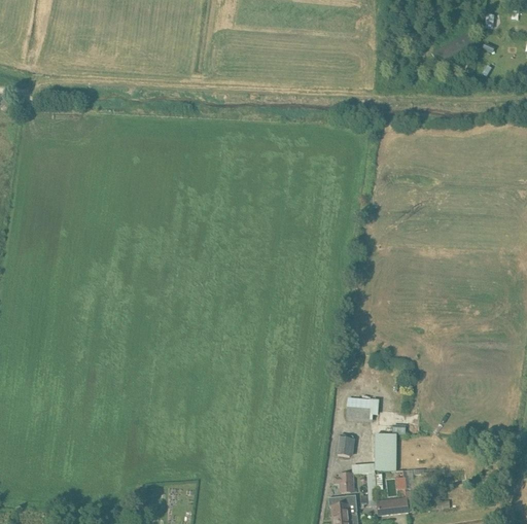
[(486,14),(485,28),(493,29),(494,14),(486,14)]
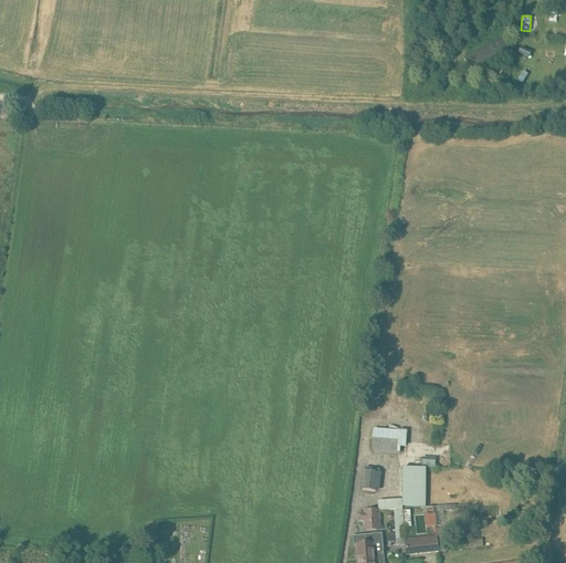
[(439,40),(446,50),(458,42),(452,31),(439,40)]
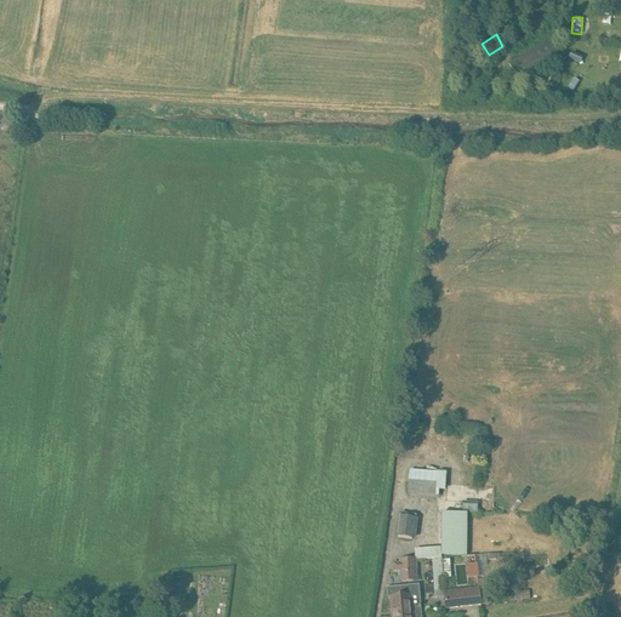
[(409,469),(406,487),(437,490),(438,472),(409,469)]
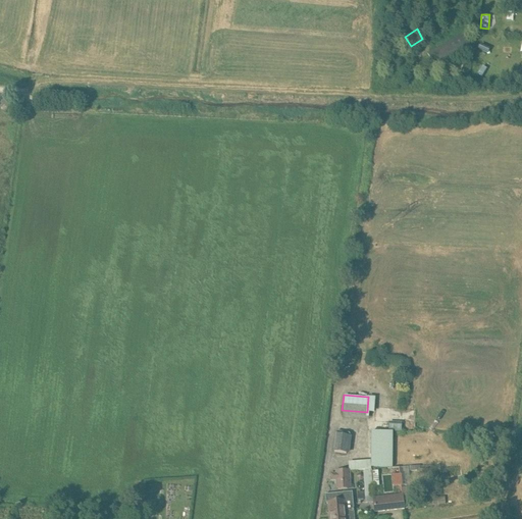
[(388,427),(393,427),(393,428),(402,428),(402,418),(388,418),(388,427)]
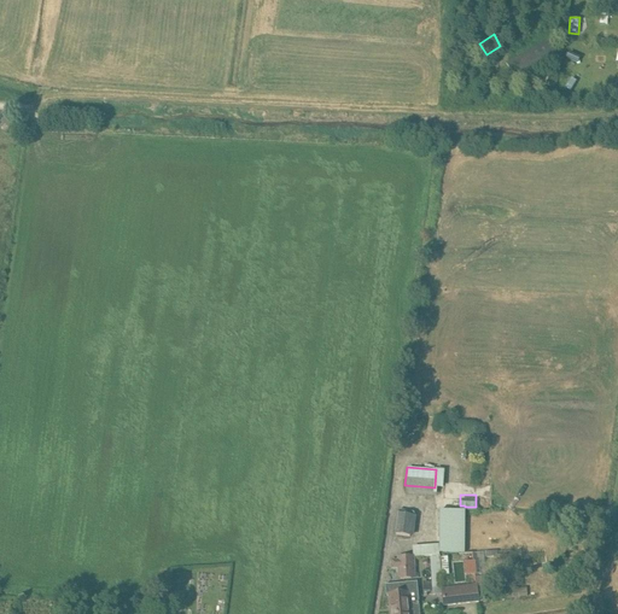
[(439,541),(439,550),(465,550),(465,507),(465,506),(460,506),(439,506),(439,541)]
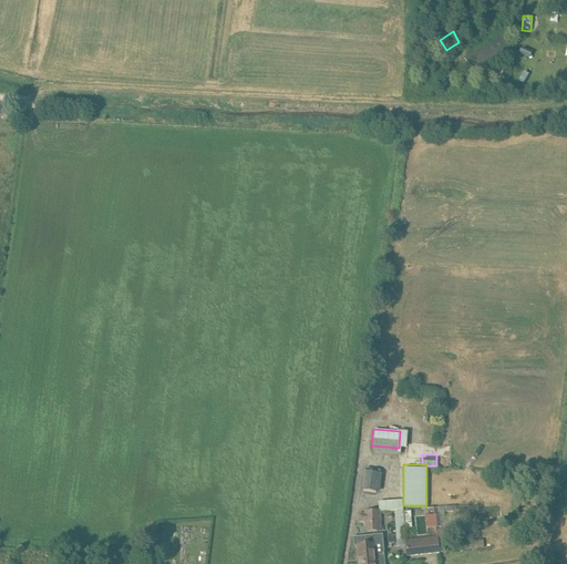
[(366,465),(363,488),(377,490),(379,468),(366,465)]
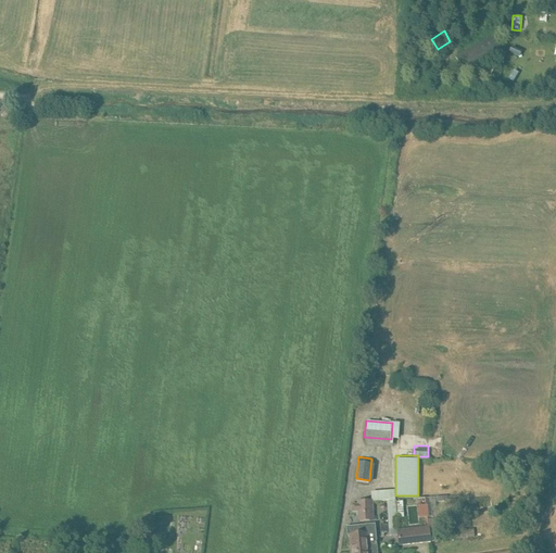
[(426,494),(426,501),(417,502),(418,514),(434,514),(433,493),(426,494)]
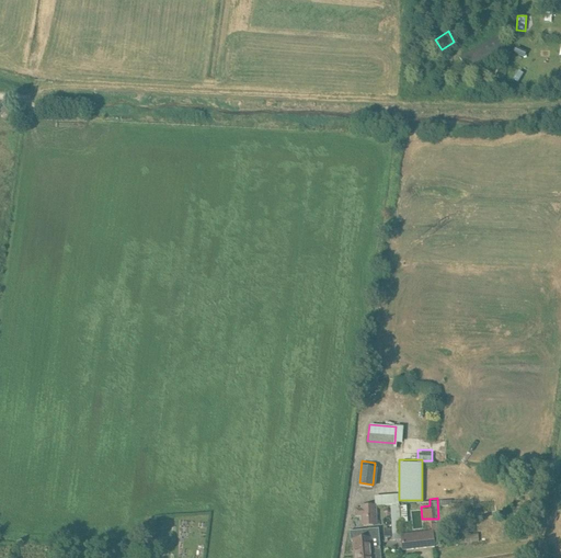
[(361,505),(355,505),(355,513),(361,513),(362,523),(377,522),(376,503),(376,502),(375,502),(361,503),(361,505)]
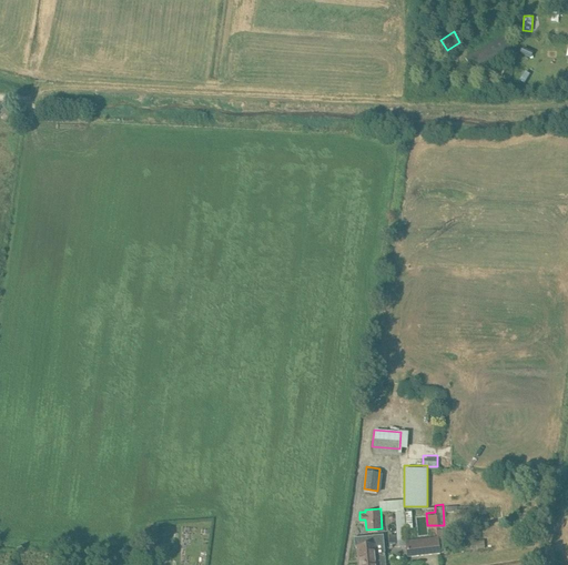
[(373,533),(354,535),(354,545),(357,544),(358,564),(386,564),(384,540),(374,541),(373,533)]
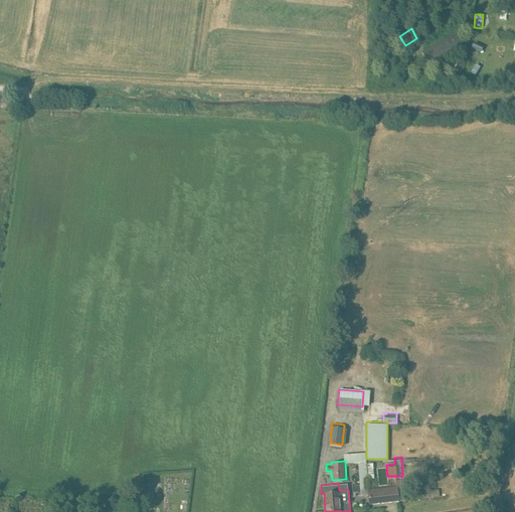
[(369,492),(370,502),(399,499),(398,498),(404,498),(402,486),(397,487),(397,488),(369,492)]
